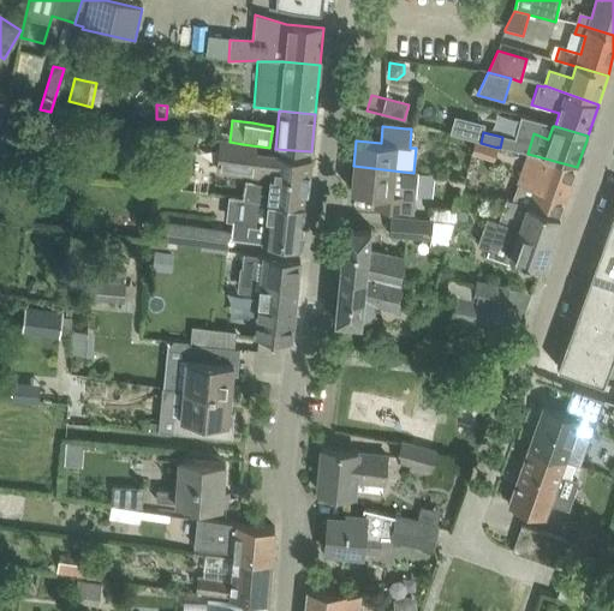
[(0,167),(17,172),(23,149),(0,142),(0,167)]
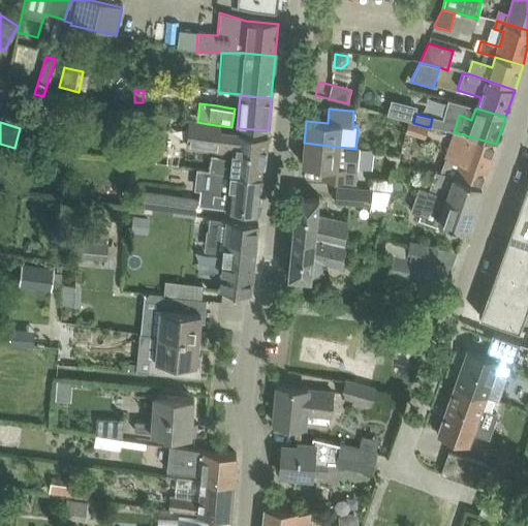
[(262,178),(265,162),(267,137),(218,132),(219,126),(209,125),(209,124),(197,122),(188,122),(186,146),(215,149),(214,152),(230,154),(229,159),(211,157),(210,172),(229,175),(262,178)]
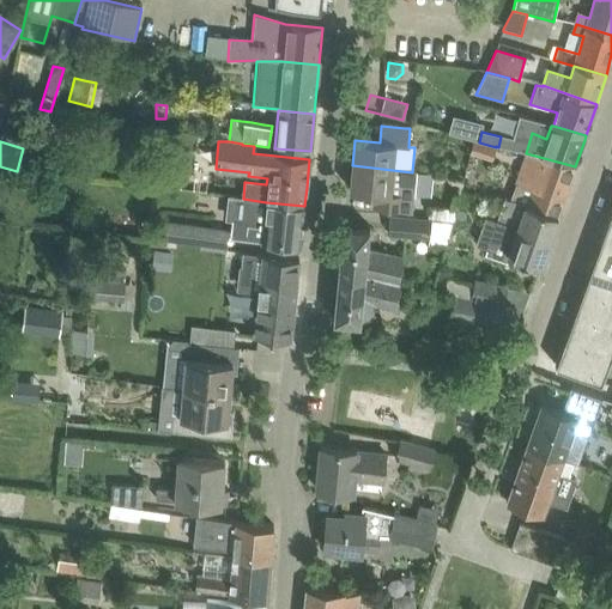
[(479,142),(472,141),(468,154),(491,162),(496,147),(479,142)]
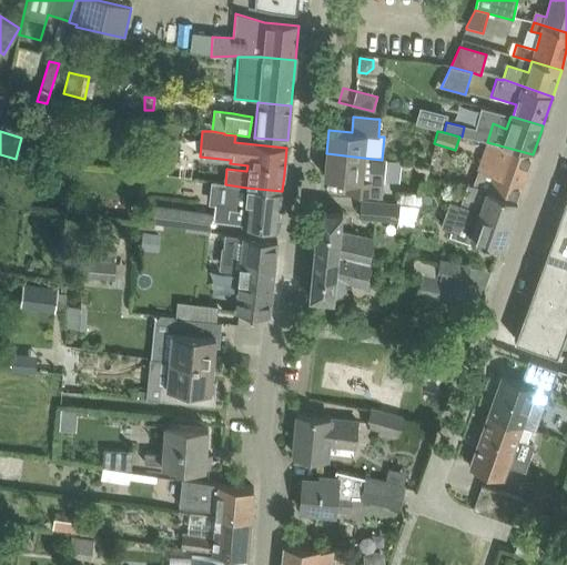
[(477,171),(478,171),(473,187),(476,188),(486,191),(516,201),(533,154),(487,142),(477,171)]
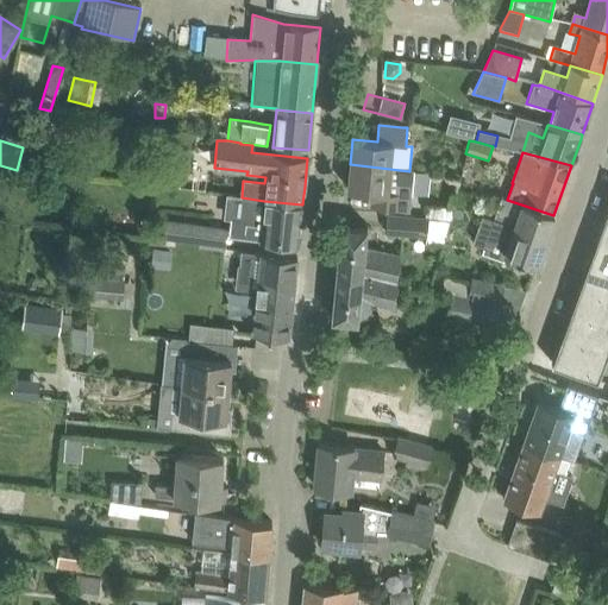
[(409,171),(350,164),(346,190),(371,193),(370,208),(409,213),(413,171),(409,171)]
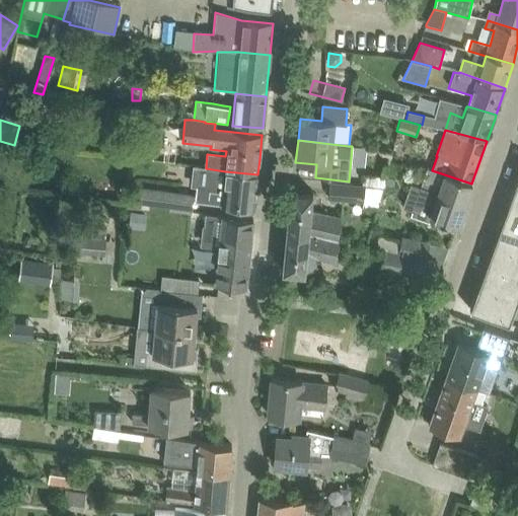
[(225,171),(206,168),(204,188),(197,187),(196,201),(221,204),(221,207),(253,210),(257,174),(225,171)]
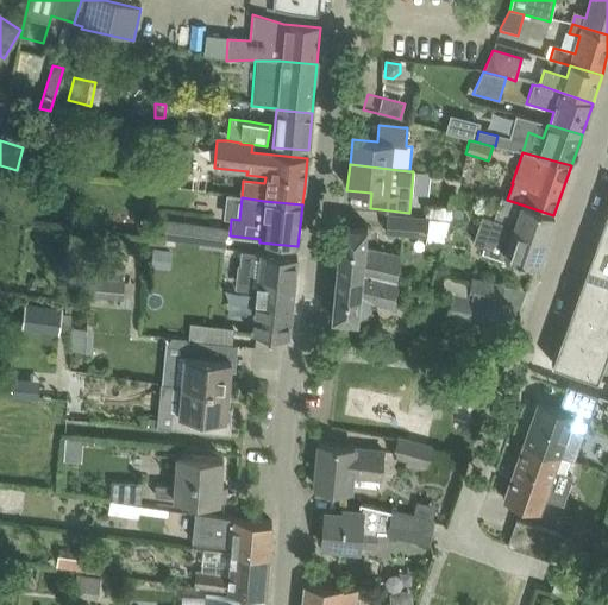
[(500,199),(493,221),(545,239),(553,215),(521,205),(511,201),(507,200),(500,199)]
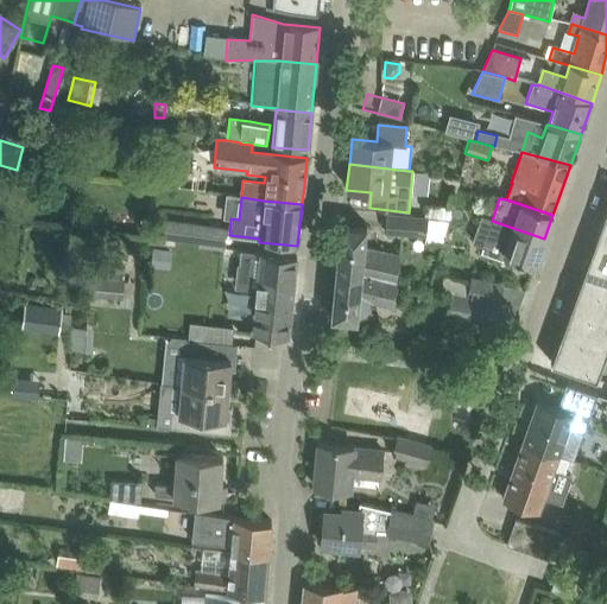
[(492,221),(495,211),(487,208),(484,218),(492,221)]
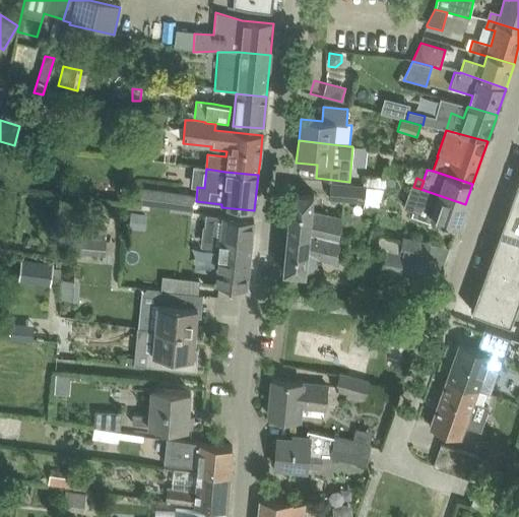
[(365,204),(366,188),(349,187),(330,185),(329,200),(364,204),(365,204)]
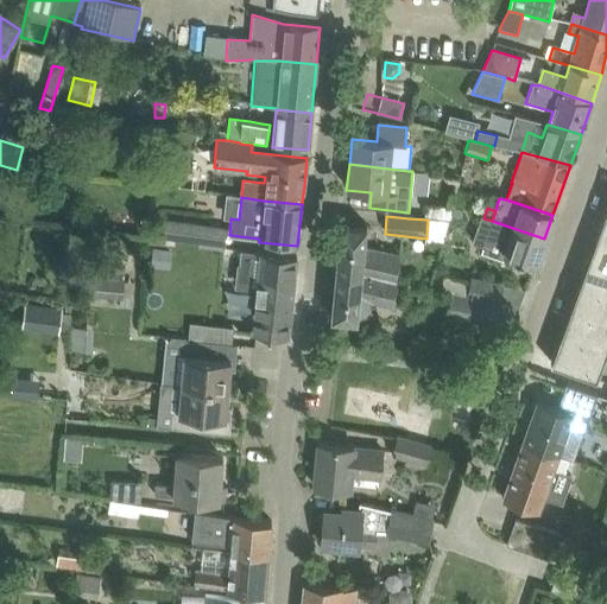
[(544,239),(492,221),(480,217),(472,242),(482,246),(480,254),(503,262),(504,256),(535,266),(544,239)]
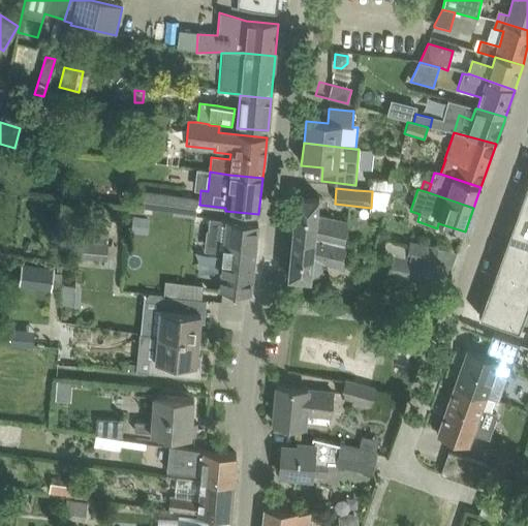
[(527,191),(525,190),(517,211),(527,214),(527,191)]
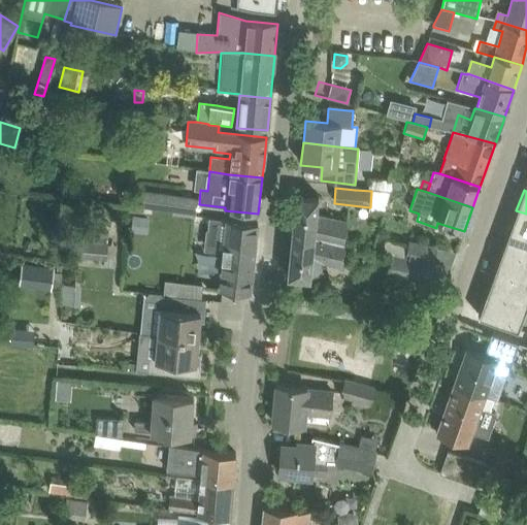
[(390,192),(384,192),(371,191),(370,207),(369,207),(368,212),(384,214),(390,192)]
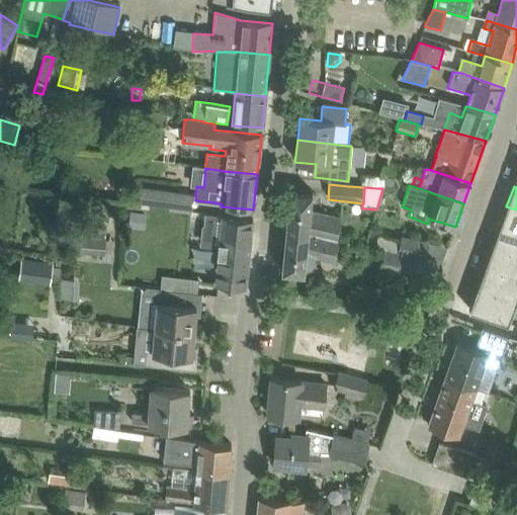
[(170,207),(172,194),(147,191),(145,204),(170,207)]
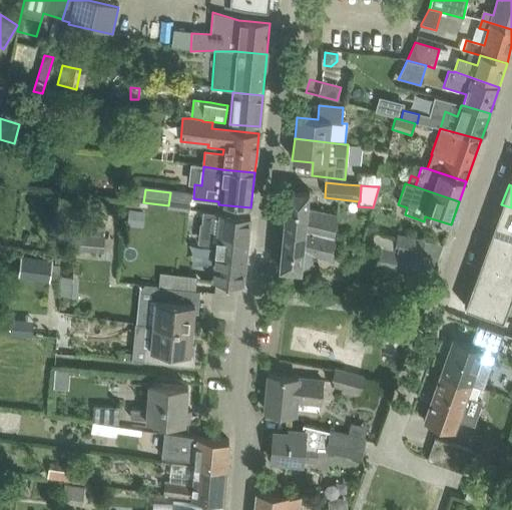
[(287,190),(283,229),(299,231),(334,238),(337,216),(307,210),(309,192),(287,190)]
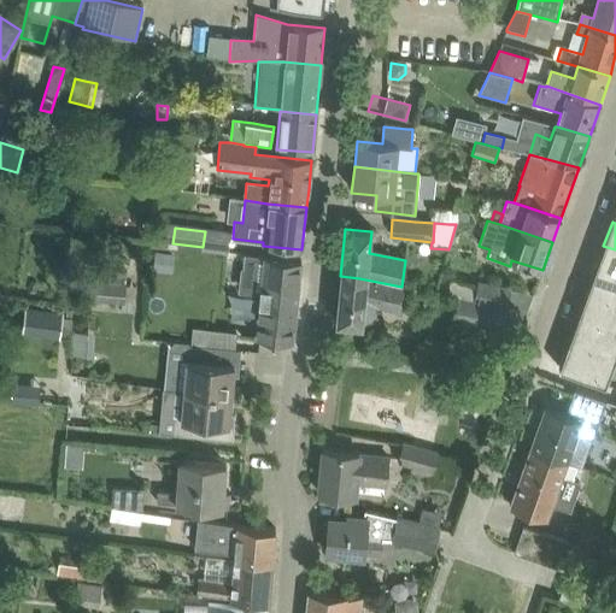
[(615,249),(603,246),(594,271),(615,277),(615,249)]
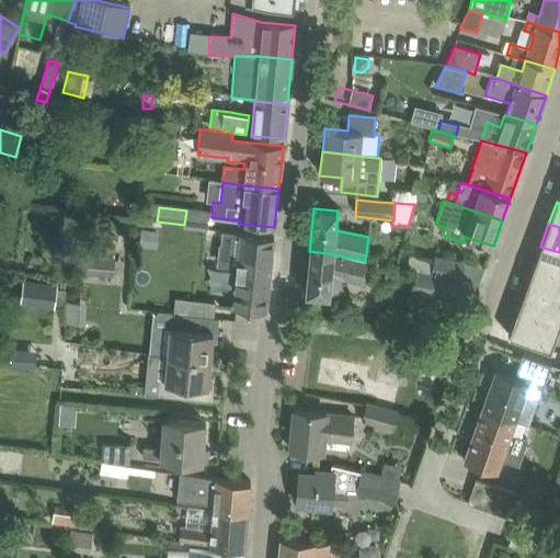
[(138,249),(150,250),(151,232),(140,231),(138,249)]
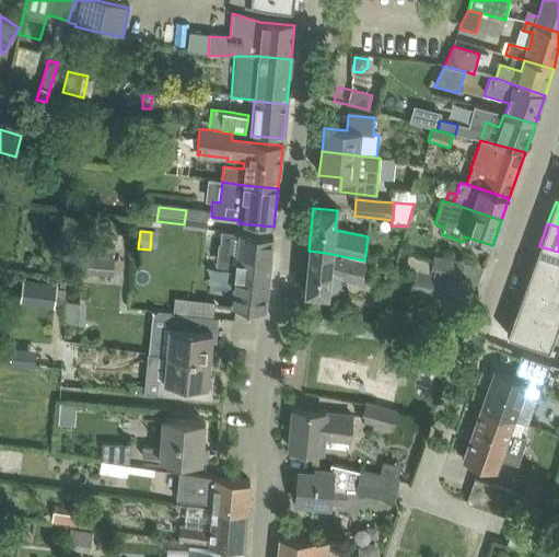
[(240,234),(240,235),(221,233),(220,246),(218,246),(216,267),(229,269),(229,267),(236,267),(231,309),(265,312),(272,239),(240,234)]
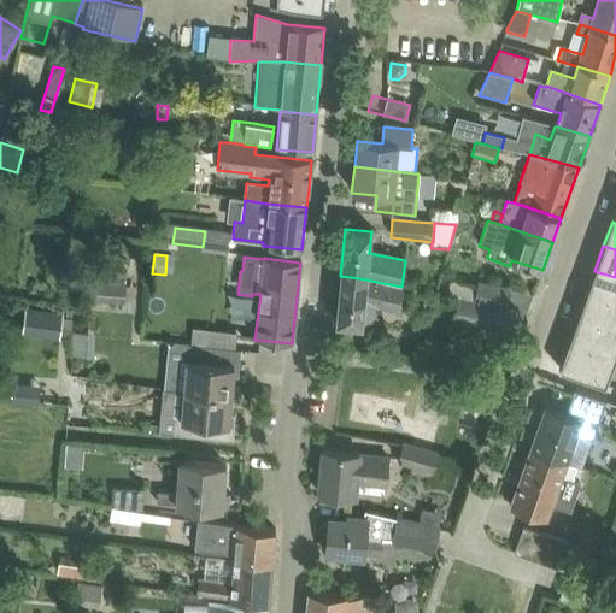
[(615,277),(594,271),(586,295),(615,306),(615,277)]
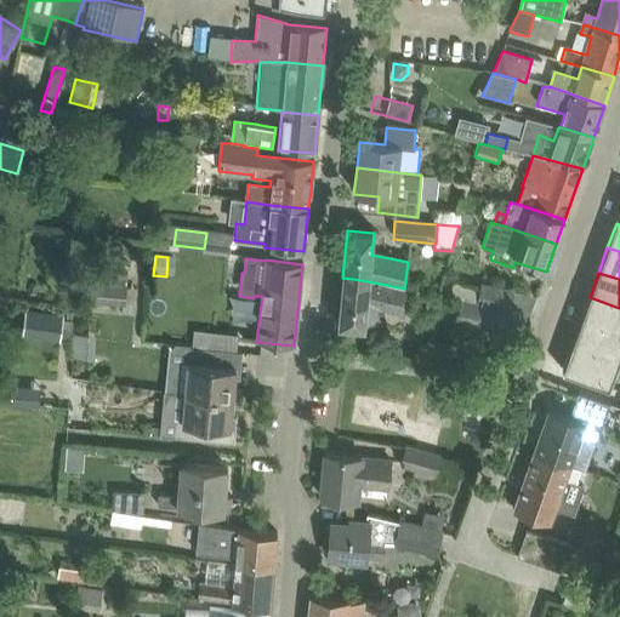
[(362,280),(342,278),(337,326),(376,330),(379,310),(402,315),(404,289),(362,280)]
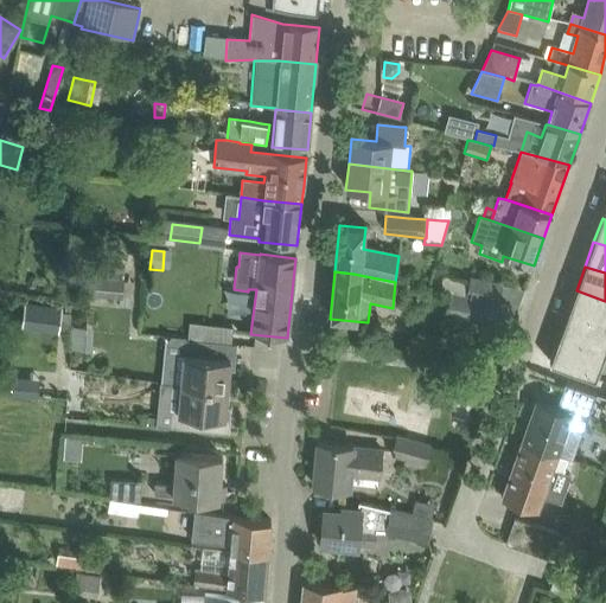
[(502,286),(470,278),(465,299),(498,306),(502,286)]
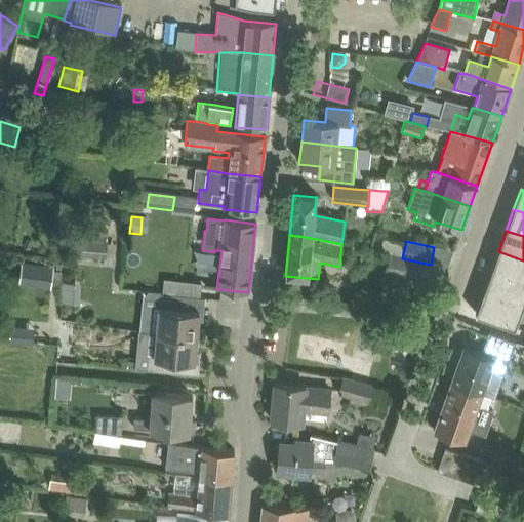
[(105,261),(106,244),(81,242),(79,257),(105,261)]
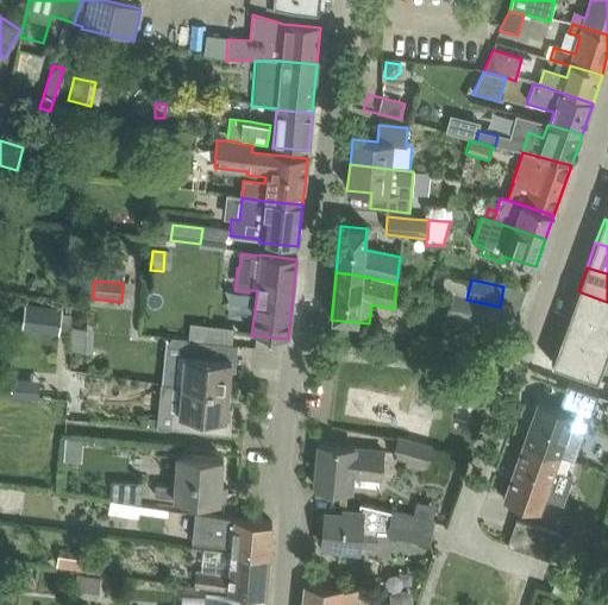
[(569,315),(607,328),(607,302),(578,291),(569,315)]
